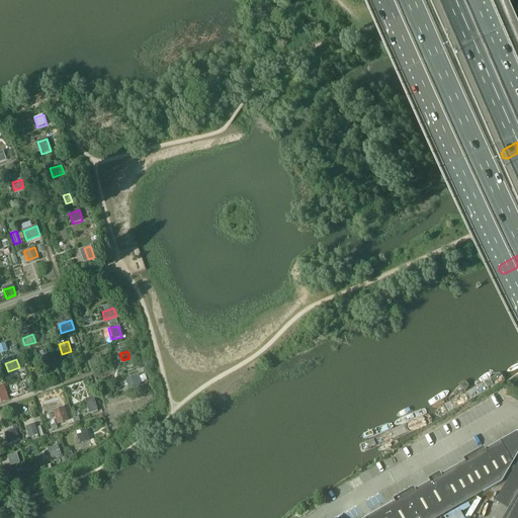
[(36,390),(49,385),(45,374),(32,378),(36,390)]
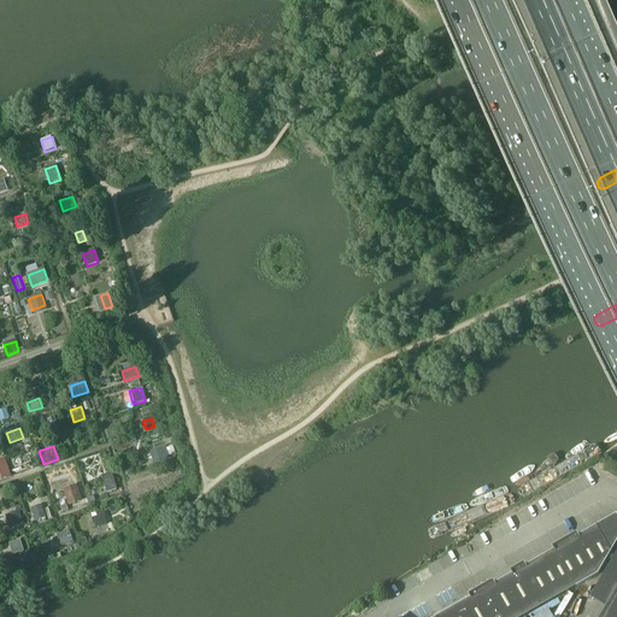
[(168,458),(164,450),(163,447),(148,453),(152,464),(168,458)]
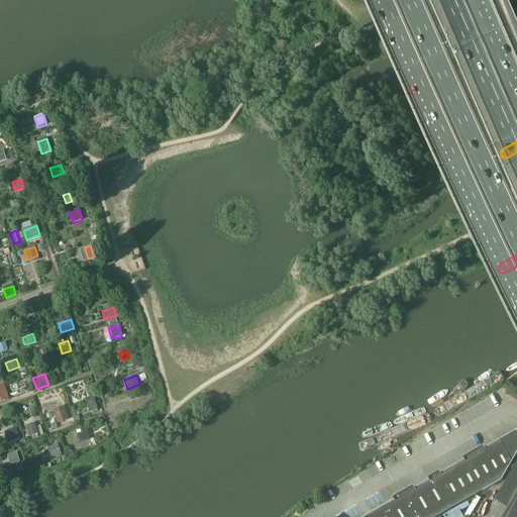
[(0,391),(0,402),(8,399),(5,390),(0,391)]
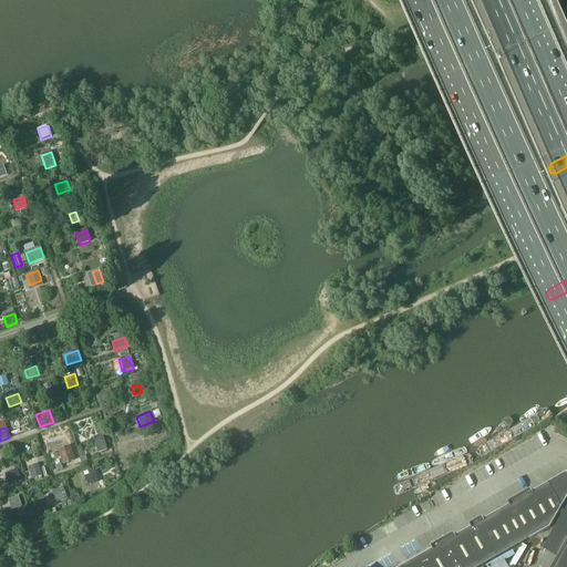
[(70,434),(55,439),(58,445),(72,441),(70,434)]
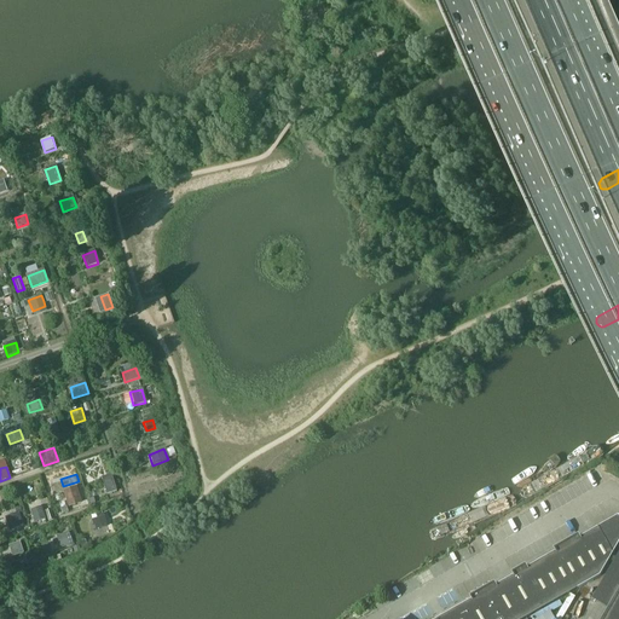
[(113,480),(103,482),(108,495),(116,492),(113,480)]
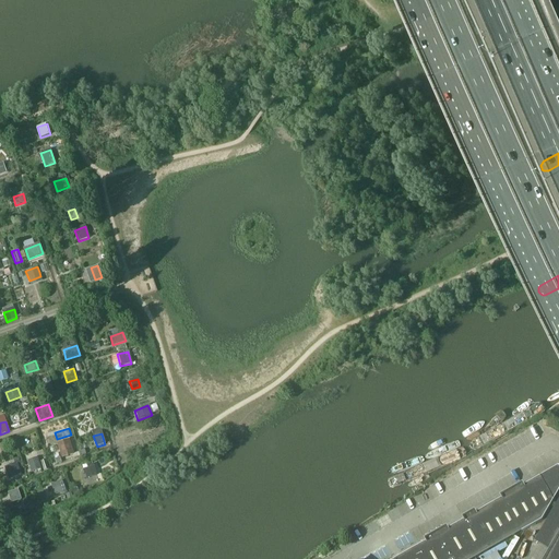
[(68,441),(56,444),(61,459),(72,455),(68,441)]
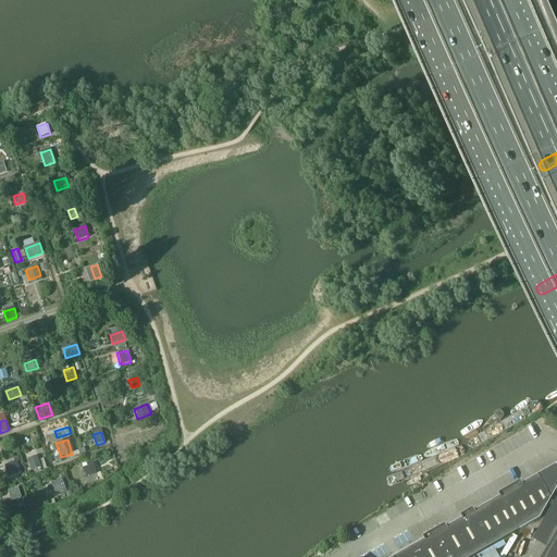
[(40,468),(38,461),(29,463),(32,471),(40,468)]
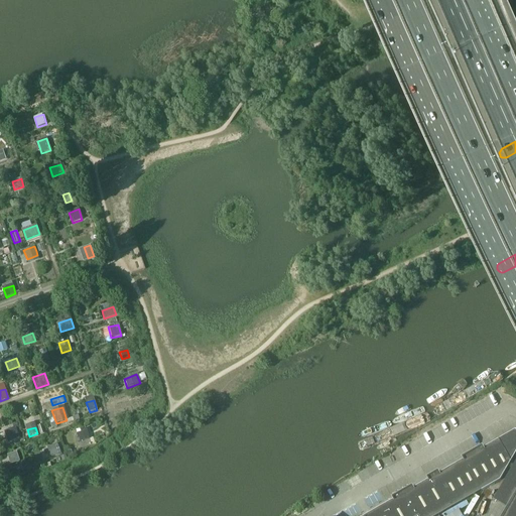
[(3,435),(6,444),(19,439),(16,431),(3,435)]
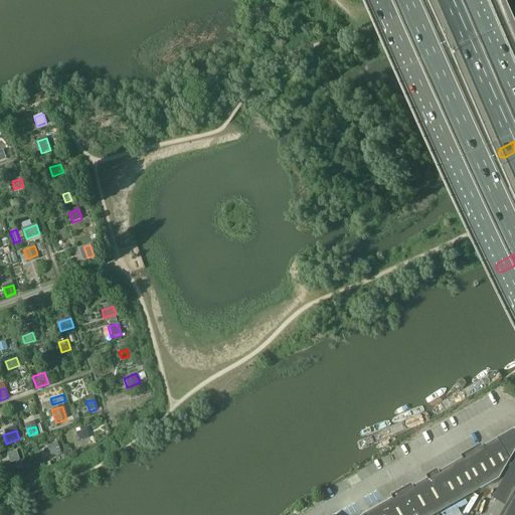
[(89,439),(87,431),(75,434),(77,442),(89,439)]
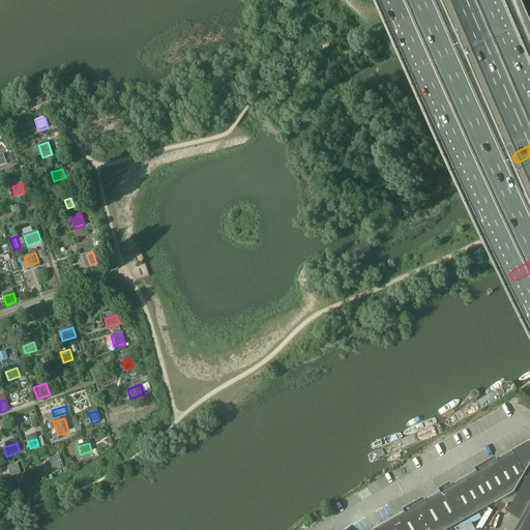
[(513,494),(529,465),(529,443),(528,443),(495,462),(513,494)]
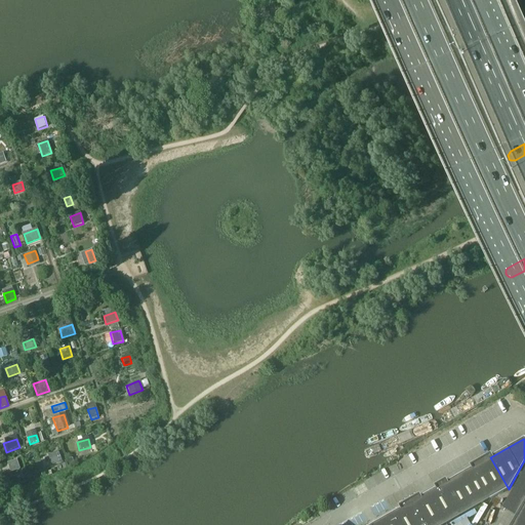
[(51,466),(62,461),(58,452),(48,455),(51,466)]
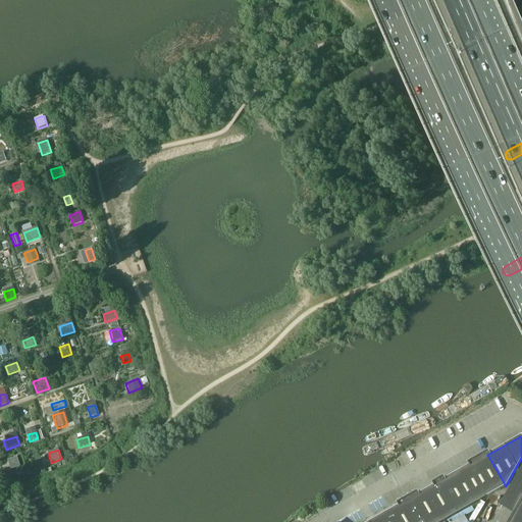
[(506,486),(487,455),(487,453),(468,464),(468,466),(456,472),(474,505),(489,496),(506,486)]
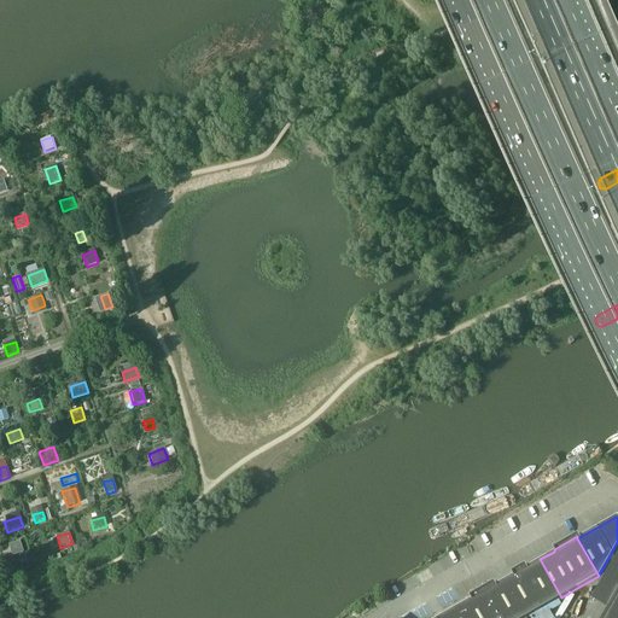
[(22,554),(18,543),(7,547),(11,558),(22,554)]
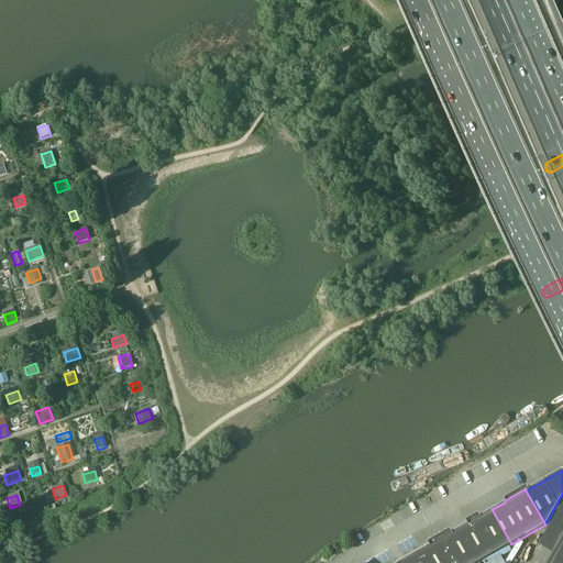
[(562,495),(549,520),(552,522),(562,501),(562,495)]
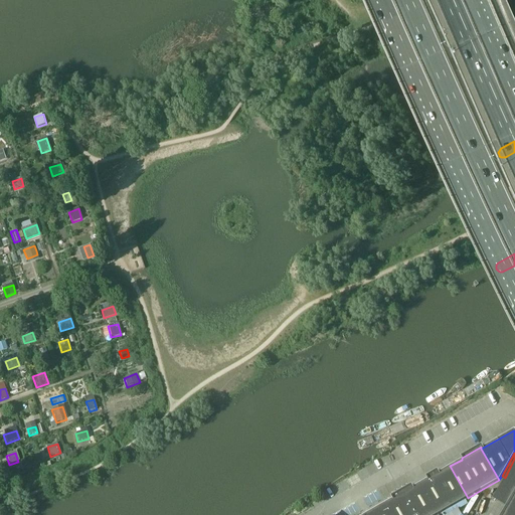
[(426,478),(427,479),(446,510),(468,498),(450,466),(438,474),(437,472),(426,478)]
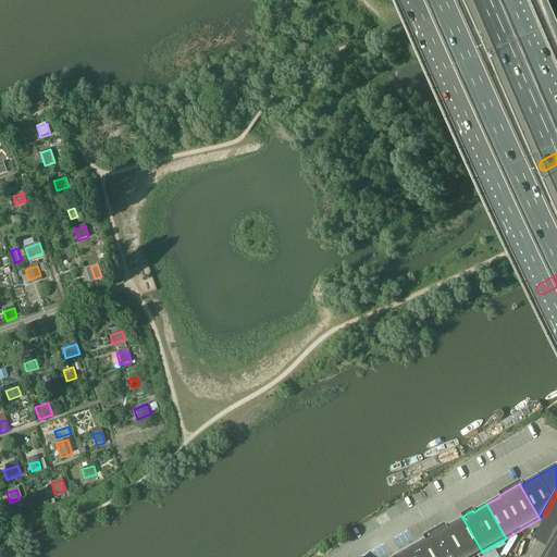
[(462,518),(445,529),(461,556),(472,556),(482,552),(462,518)]
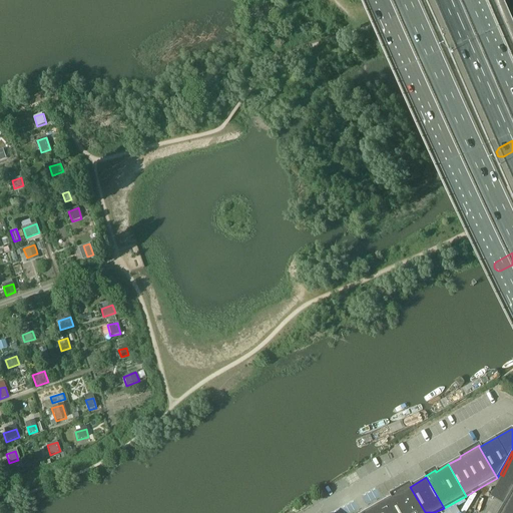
[(390,496),(391,497),(400,512),(425,512),(410,487),(409,485),(390,496)]
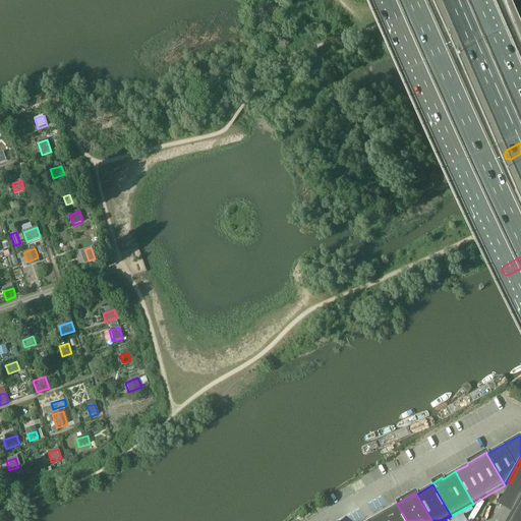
[(520,520),(520,501),(508,520),(520,520)]
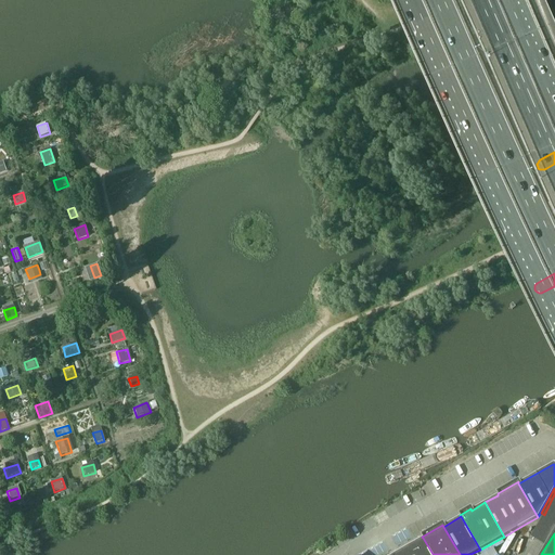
[(433,554),(423,538),(392,554),(433,554)]
